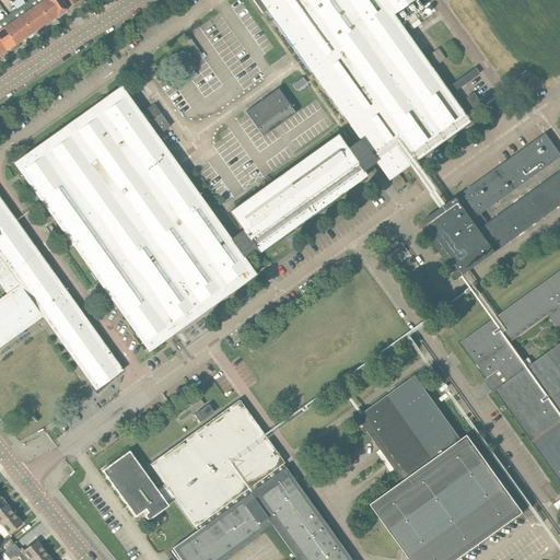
[(49,21),(34,0),(30,0),(25,3),(41,27),(49,21)]
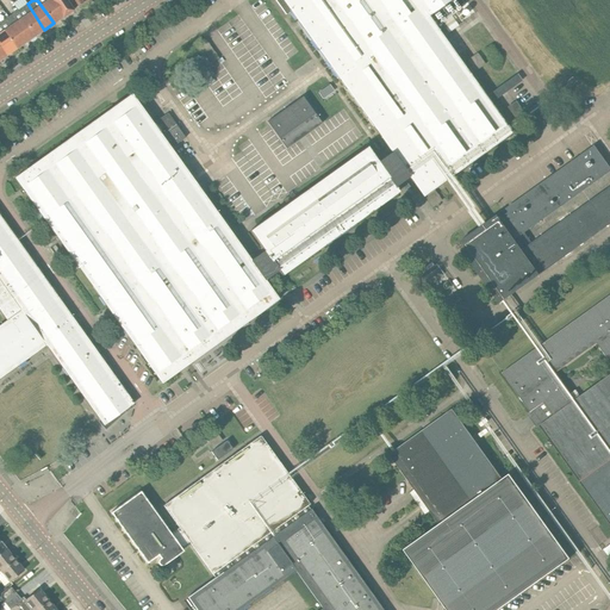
[(63,17),(51,0),(37,0),(54,23),(63,17)]
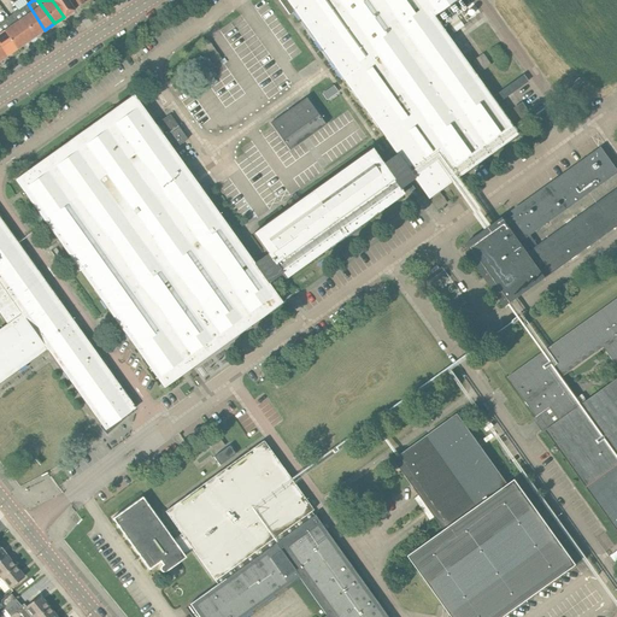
[(81,5),(76,0),(52,0),(64,17),(64,18),(75,11),(74,10),(81,5)]
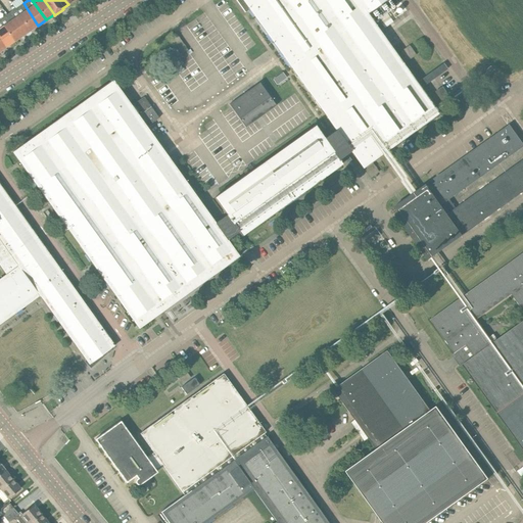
[(242,0),(297,77),(373,22),(398,4),(395,0),(242,0)]
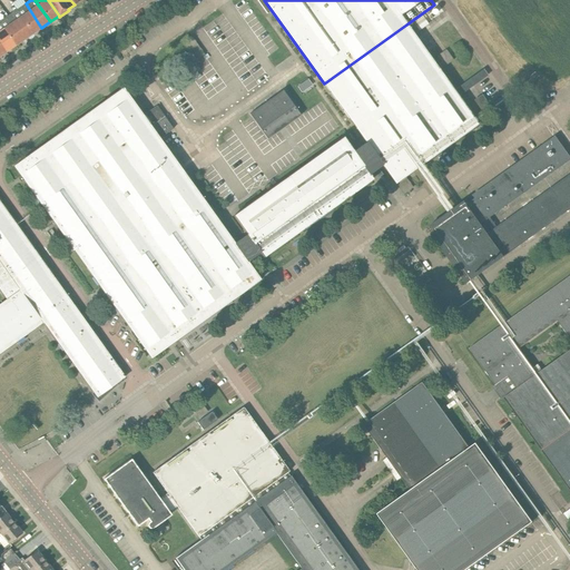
[(41,28),(26,3),(17,10),(33,33),(41,28)]
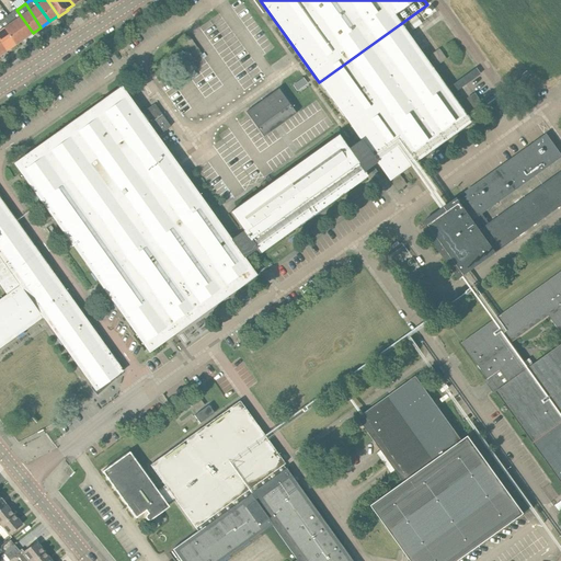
[(33,33),(16,10),(8,15),(24,38),(33,33)]
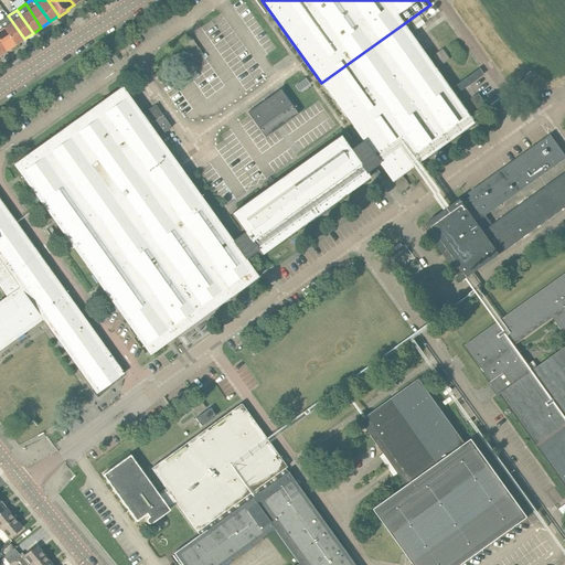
[(24,39),(8,16),(0,20),(0,21),(16,45),(24,39)]
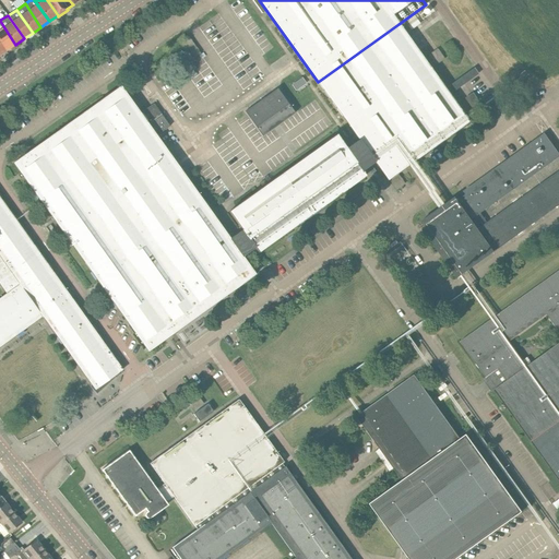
[(15,45),(0,21),(0,39),(7,50),(15,45)]
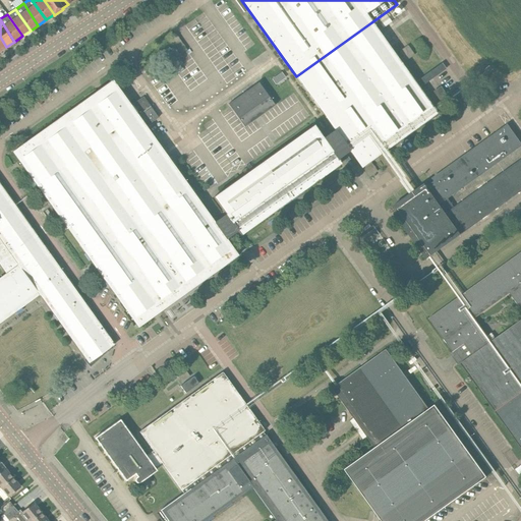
[(346,146),(350,151),(361,168),(438,114),(419,89),(415,82),(371,22),(296,76),(335,130),(346,146)]
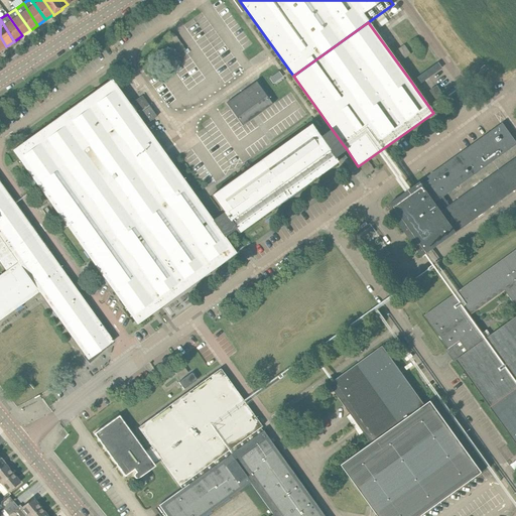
[(185,49),(172,32),(163,38),(176,55),(185,49)]
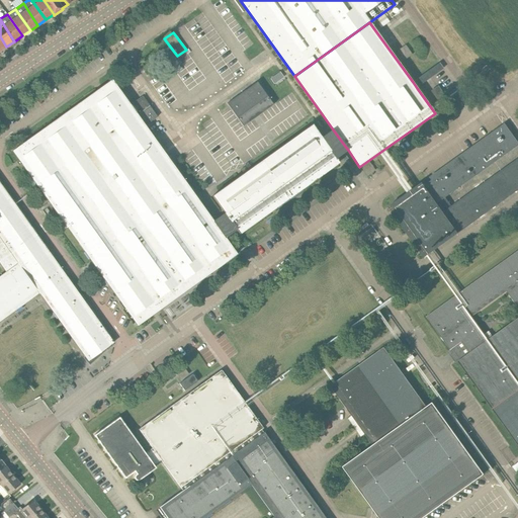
[(412,55),(406,46),(397,52),(404,61),(412,55)]
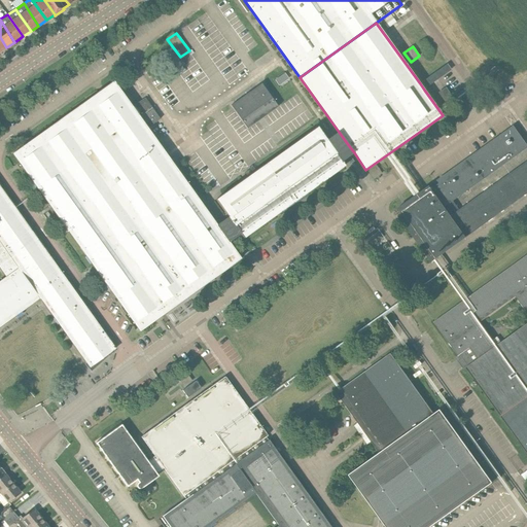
[(420,83),(424,90),(451,69),(447,64),(420,83)]
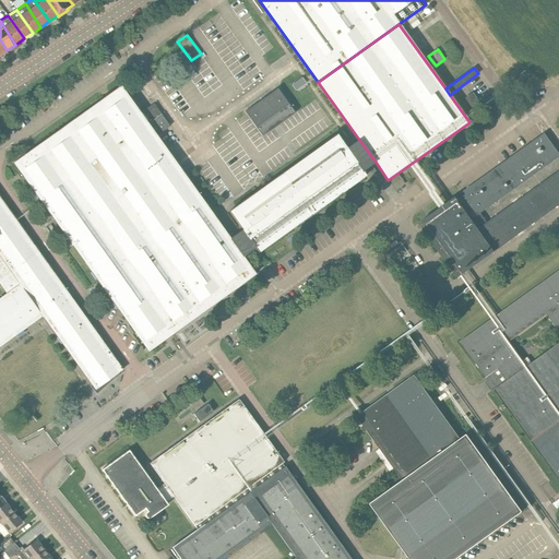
[(256,275),(242,257),(229,239),(154,132),(157,130),(161,133),(170,127),(162,115),(154,104),(140,114),(134,105),(145,97),(138,87),(127,95),(126,93),(137,85),(134,81),(122,88),(121,86),(13,164),(149,352),(256,275)]
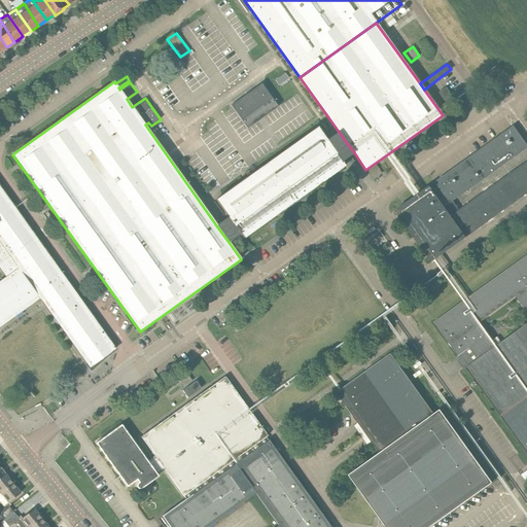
[(247,129),(278,107),(272,98),(261,83),(231,106),(241,120),(247,129)]
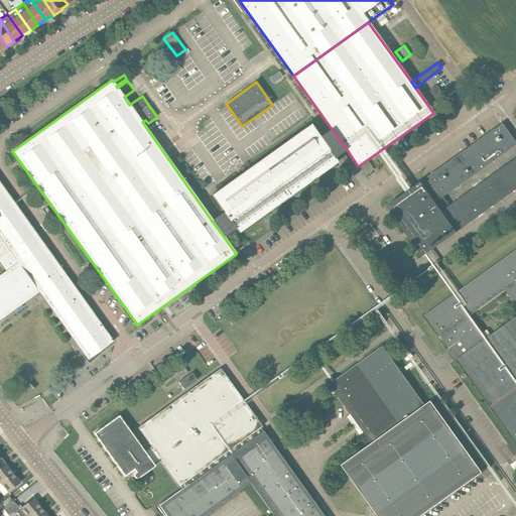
[(437,103),(444,98),(436,87),(429,91),(437,103)]
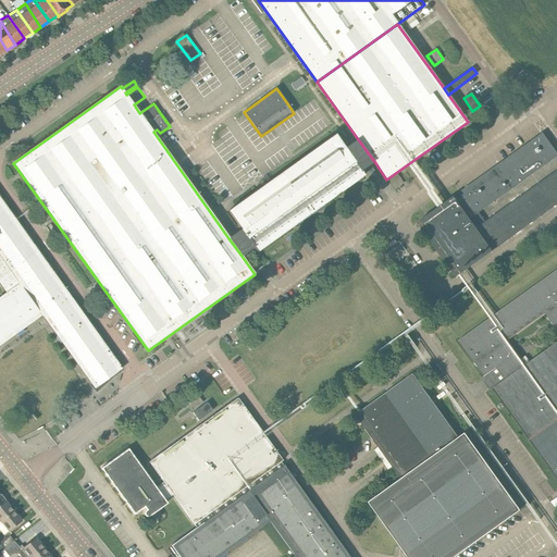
[(466,195),(479,212),(556,156),(556,153),(543,134),(542,134),(535,125),(521,134),(528,144),(462,190),(466,195)]
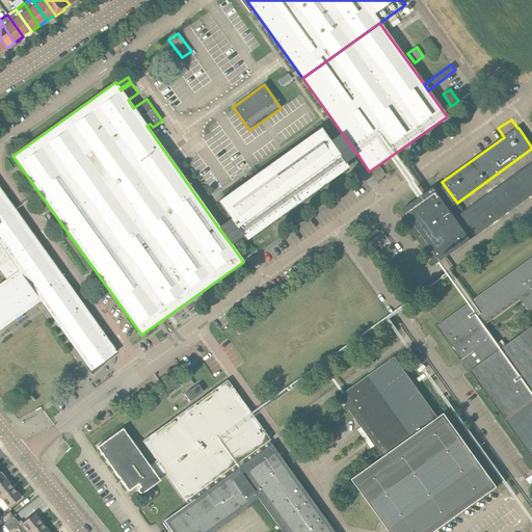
[(353,149),(342,133),(329,141),(321,128),(218,202),(231,218),(218,228),(231,244),(243,236),(246,240),(348,167),(345,163),(357,154),(353,149)]
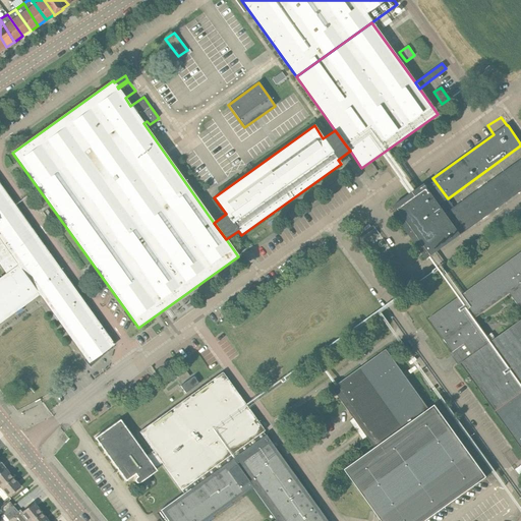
[(520,160),(477,191),(491,212),(520,190),(520,160)]
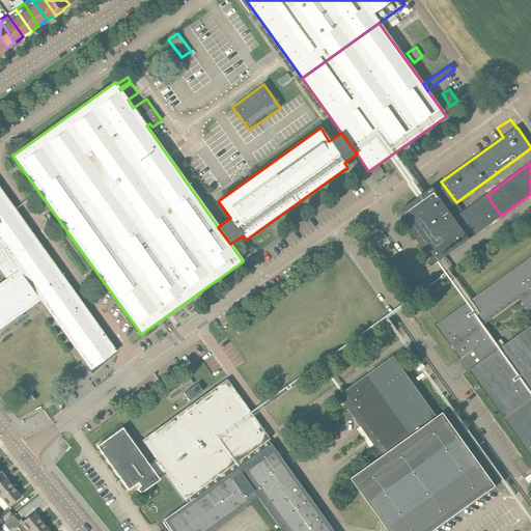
[(376,179),(385,173),(379,165),(370,171),(376,179)]
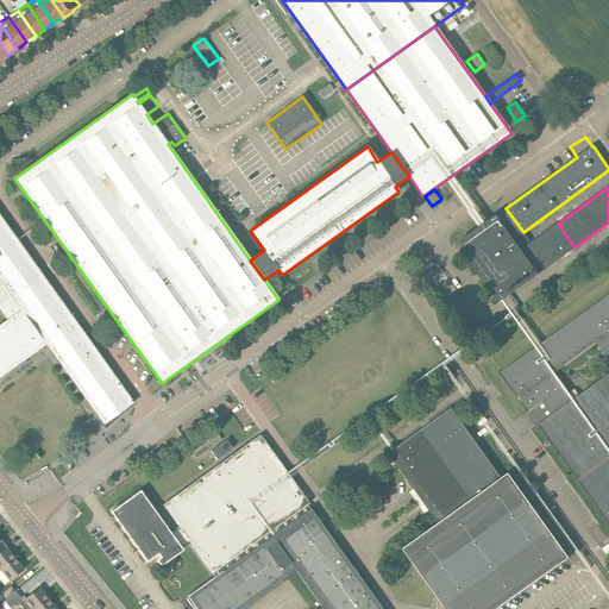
[(523,232),(509,213),(498,220),(496,215),(483,225),(457,244),(498,302),(503,300),(548,267),(531,244),(523,232)]
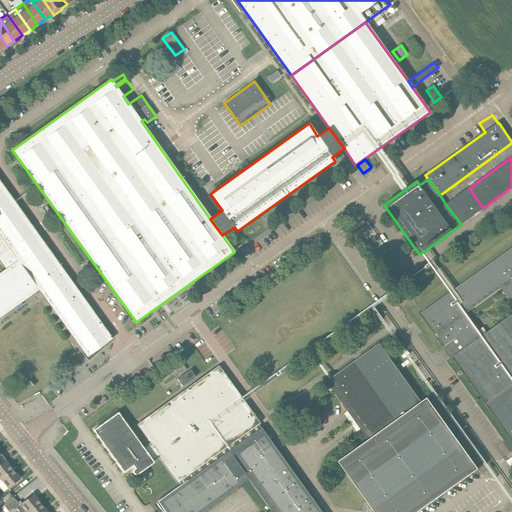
[(483,208),(469,188),(446,205),(461,224),(483,208)]
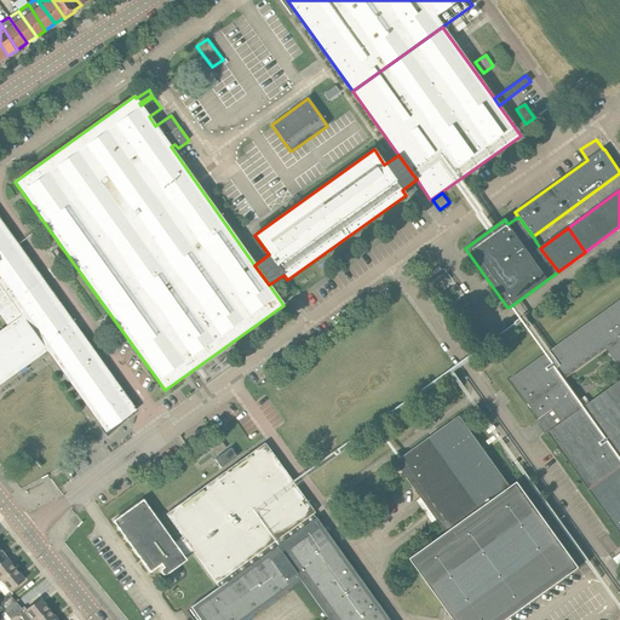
[(10,234),(0,239),(0,315),(7,326),(0,331),(0,384),(47,351),(78,329),(10,234)]
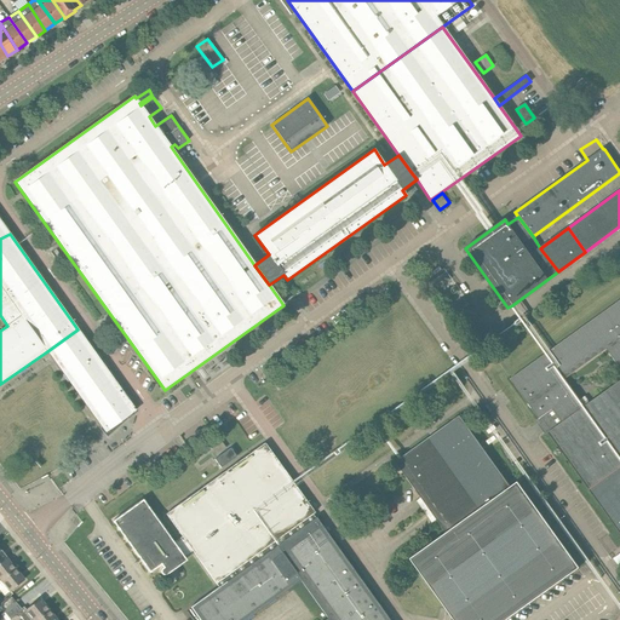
[(470,304),(441,265),(428,274),(455,314),(470,304)]
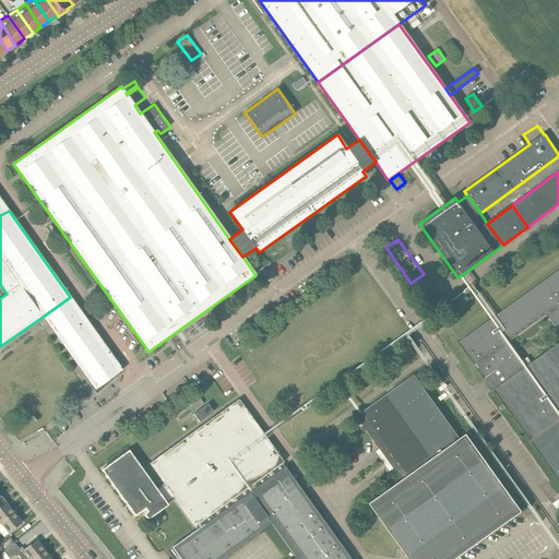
[(558,479),(558,271),(460,342),(558,479)]
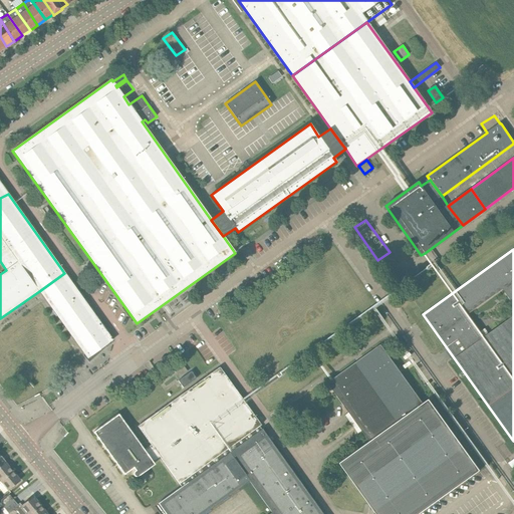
[(64,273),(39,291),(87,358),(112,340),(64,273)]
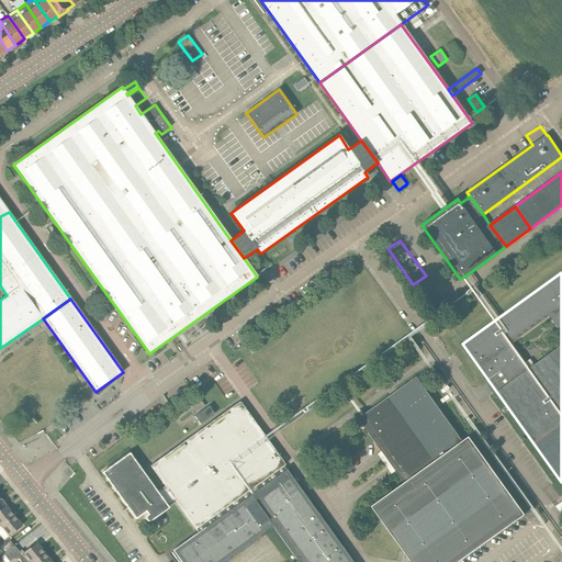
[(463,441),(417,378),(363,416),(359,418),(393,467),(405,483),(372,506),(412,561),(458,561),(525,515),(470,437),(463,441)]
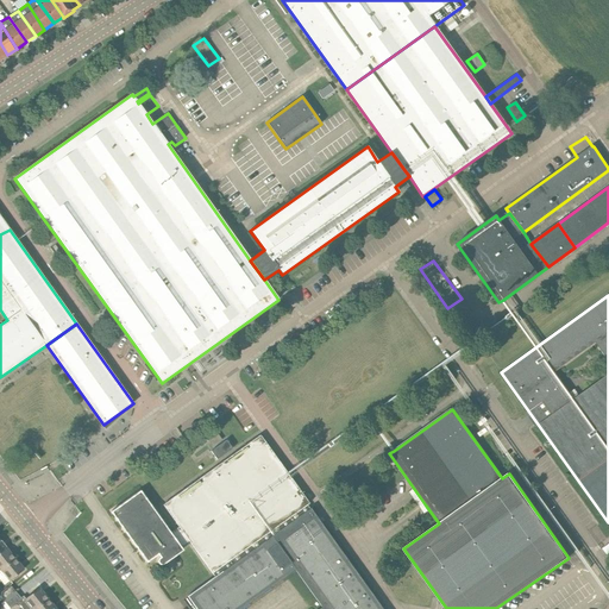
[(381,608),(307,504),(309,503),(259,434),(163,504),(179,527),(170,532),(140,490),(111,510),(146,562),(158,553),(161,557),(159,558),(158,559),(158,562),(159,563),(161,564),(163,563),(169,559),(167,556),(189,540),(215,577),(189,596),(188,595),(188,596),(196,608),(242,608),(296,570),(322,607),(320,608),(381,608)]
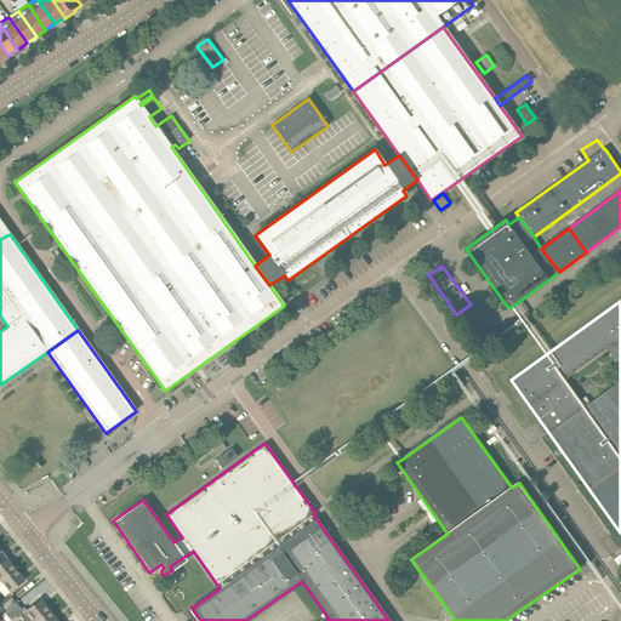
[(221,469),(237,457),(231,449),(215,460),(221,469)]
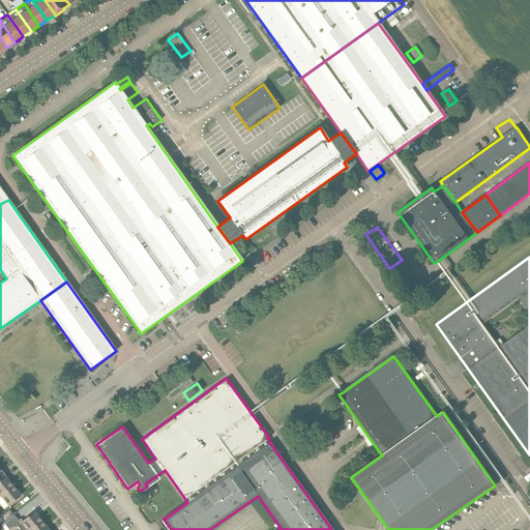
[(5,477),(0,480),(0,495),(1,496),(12,487),(5,477)]
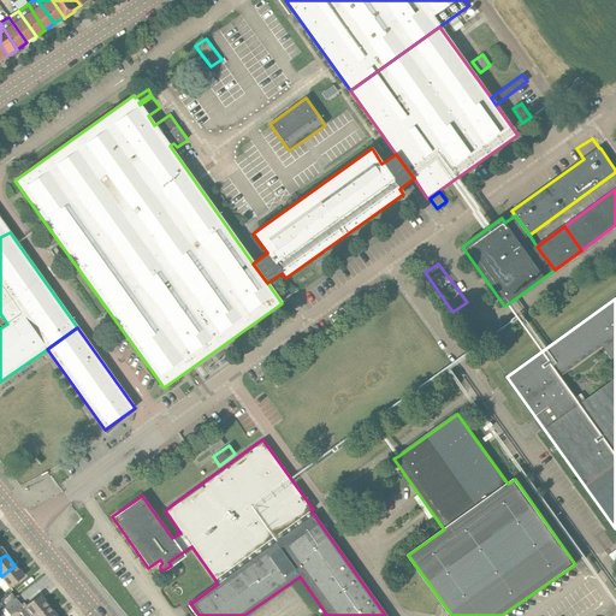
[(15,566),(1,576),(10,587),(24,576),(15,566)]
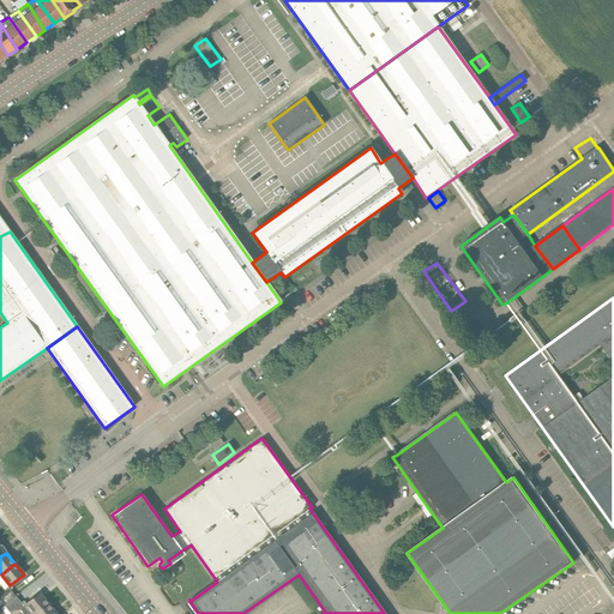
[(0,597),(0,600),(5,606),(16,596),(11,590),(0,597)]
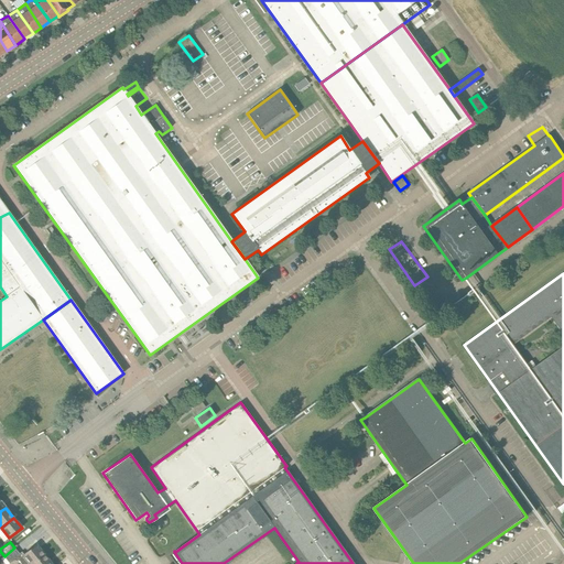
[(14,548),(4,556),(1,560),(1,561),(0,561),(0,563),(8,563),(13,560),(17,561),(18,560),(20,563),(32,563),(44,555),(36,544),(23,555),(21,552),(19,553),(14,548)]
